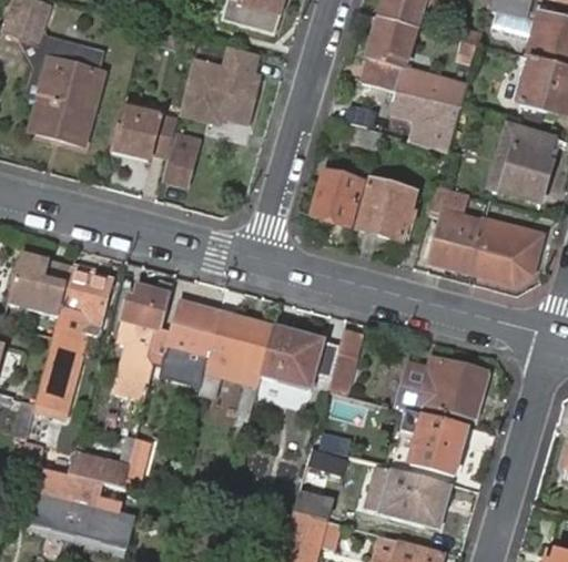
[(44,28),(51,6),(36,0),(17,0),(6,31),(22,38),(40,43),(44,28)]
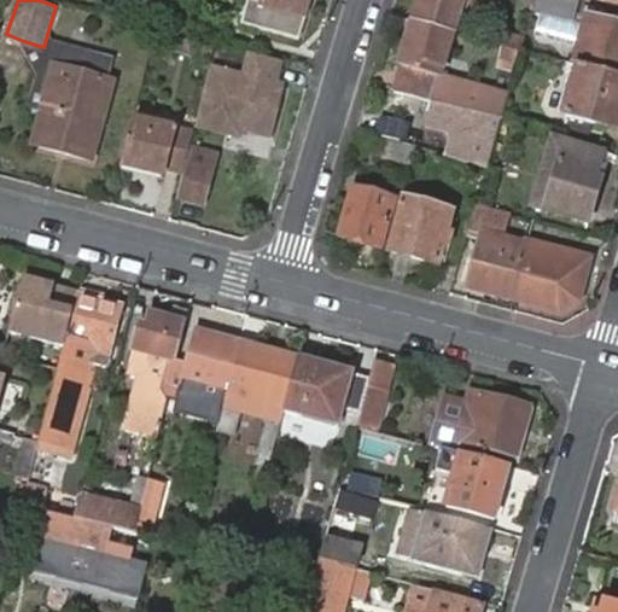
[(251,0),(245,22),(302,36),(313,0),(251,0)]
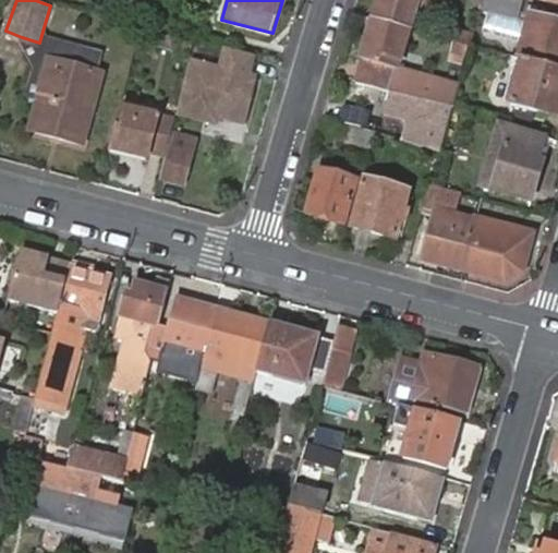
[(379,0),(374,19),(410,28),(417,0),(379,0)]
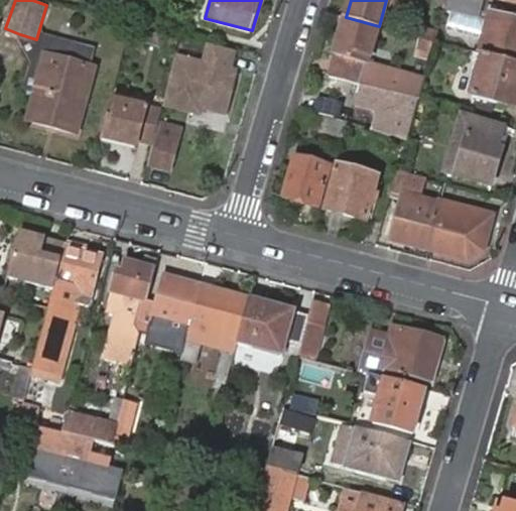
[(489,39),(485,53),(515,61),(515,20),(491,13),(491,17),(479,13),(482,0),(447,0),(446,4),(454,6),(447,25),(485,36),(484,38),(489,39)]
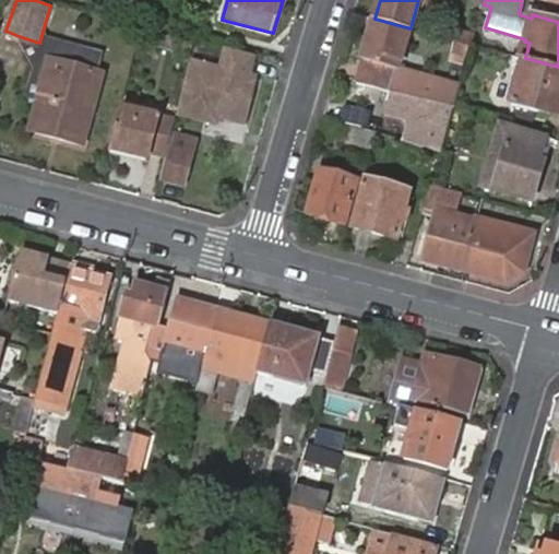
[(411,28),(375,19),(356,81),(392,92),(397,70),(411,28)]
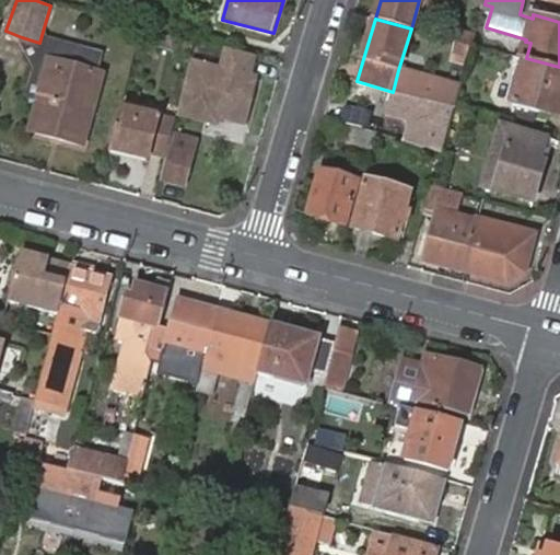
[(34,77),(46,34),(44,27),(39,43),(22,37),(33,66),(24,94),(41,99),(45,81),(34,77)]
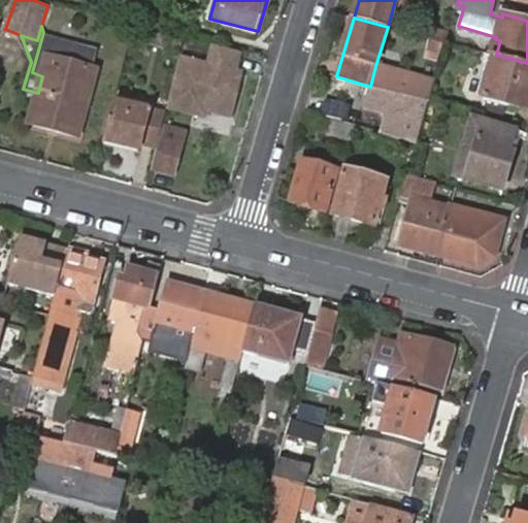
[(432,29),(429,39),(446,43),(447,42),(449,34),(432,29)]
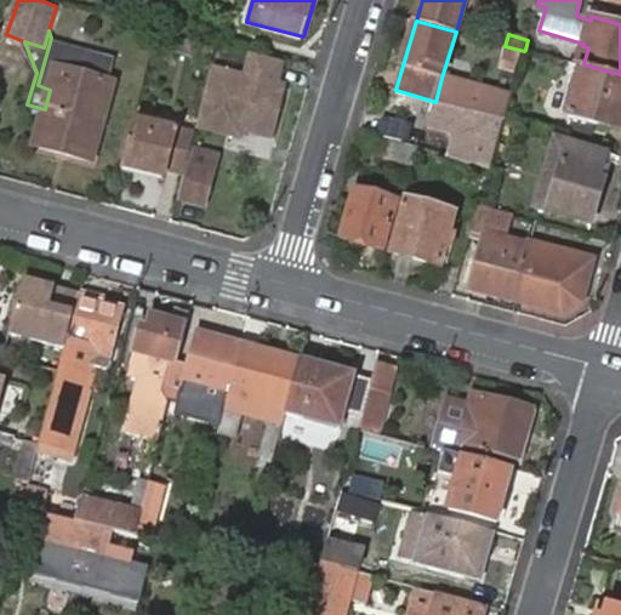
[(93,159),(114,80),(109,79),(117,57),(51,38),(38,85),(50,90),(45,109),(35,142),(93,159)]
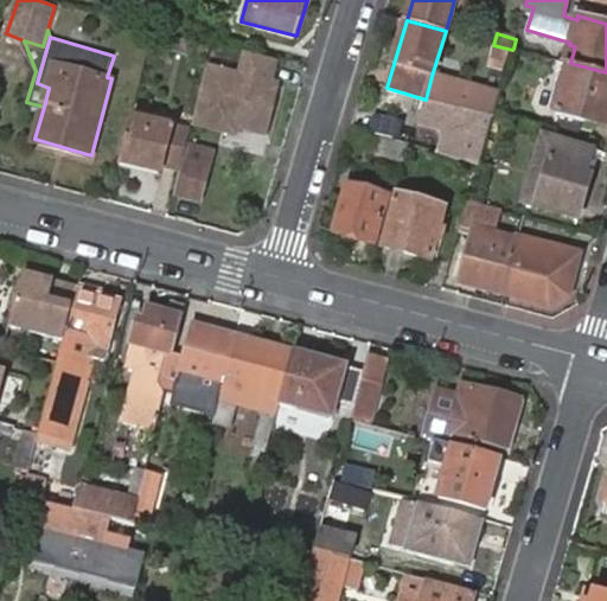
[(512,50),(493,45),(489,62),(508,68),(512,50)]
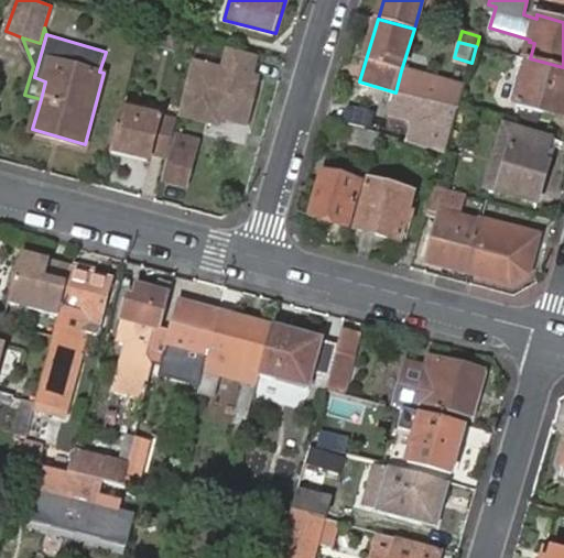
[(253,74),(258,54),(229,46),(224,67),(193,58),(180,112),(213,120),(215,115),(223,116),(250,122),(261,76),(253,74)]
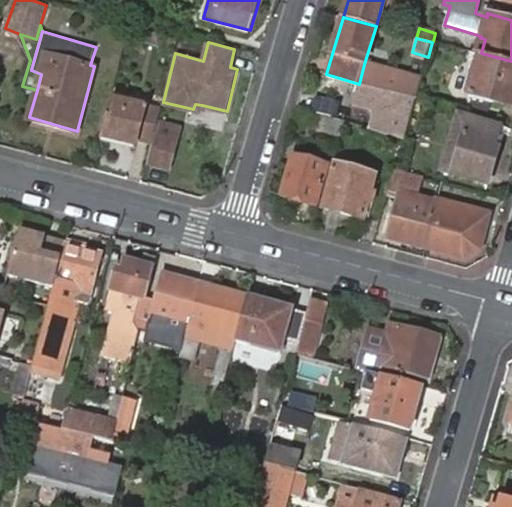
[(511,61),(481,53),(469,94),(503,104),(511,81),(511,61)]
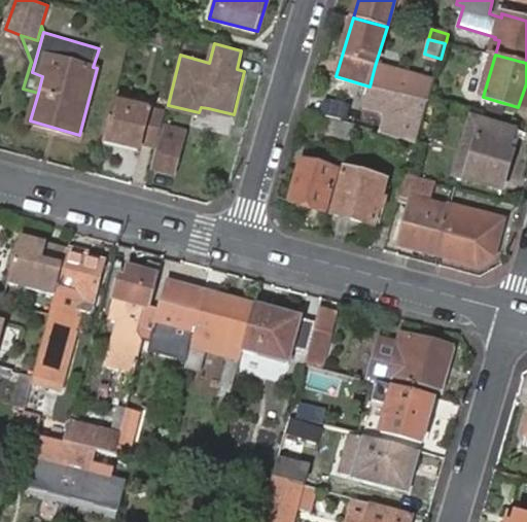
[(433,83),(375,66),(370,87),(399,96),(427,104),(433,83)]
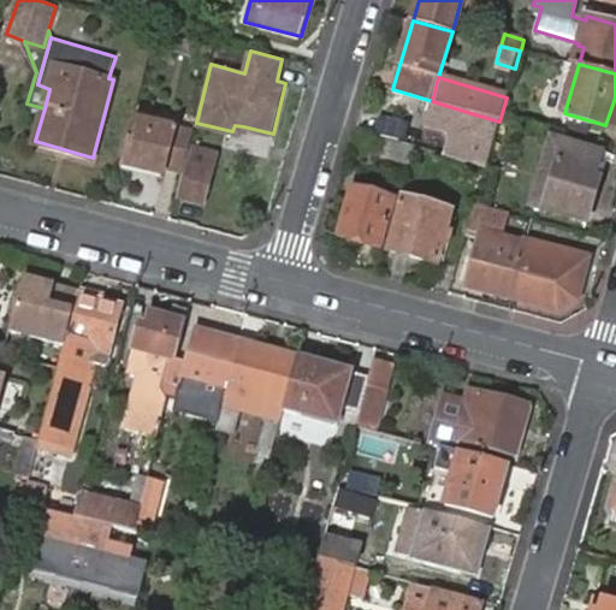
[(486,167),(499,122),(467,112),(454,158),(486,167)]
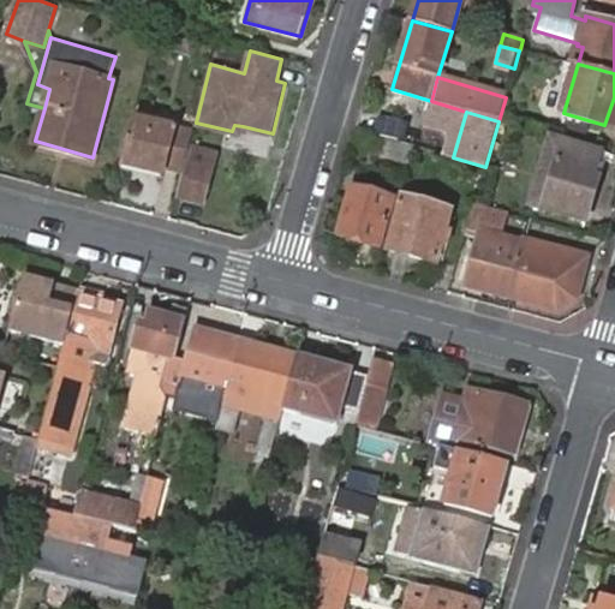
[(191,145),(195,132),(135,118),(124,162),(165,172),(166,163),(185,168),(191,145)]
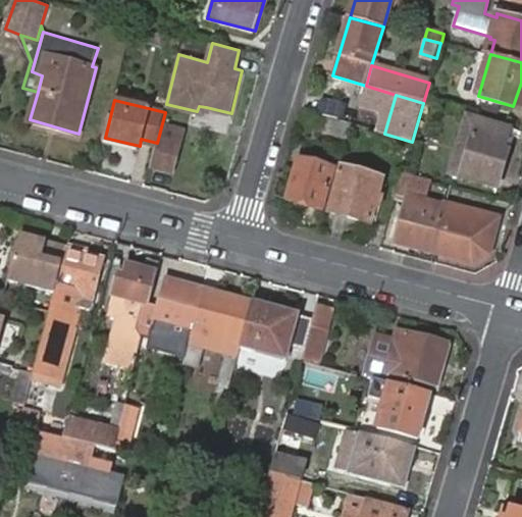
[(319,116),(350,124),(378,133),(380,126),(321,109),(319,116)]
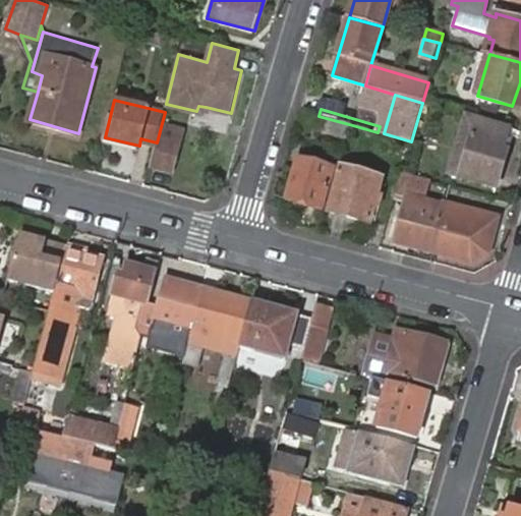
[(497,185),(507,150),(503,149),(509,125),(467,113),(451,171),(497,185)]
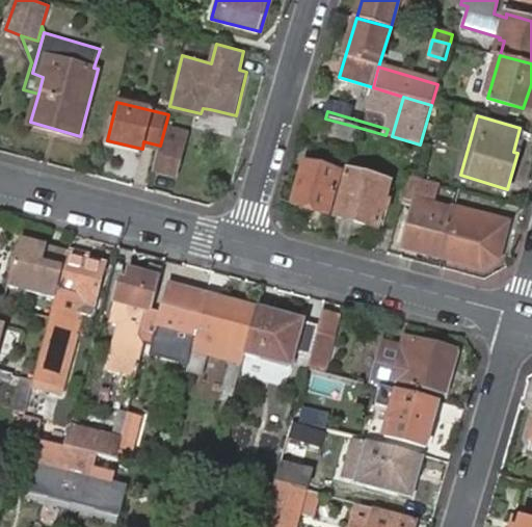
[(170,127),(159,169),(177,174),(175,181),(212,191),(222,181),(232,145),(224,143),(227,133),(190,125),(188,132),(170,127)]
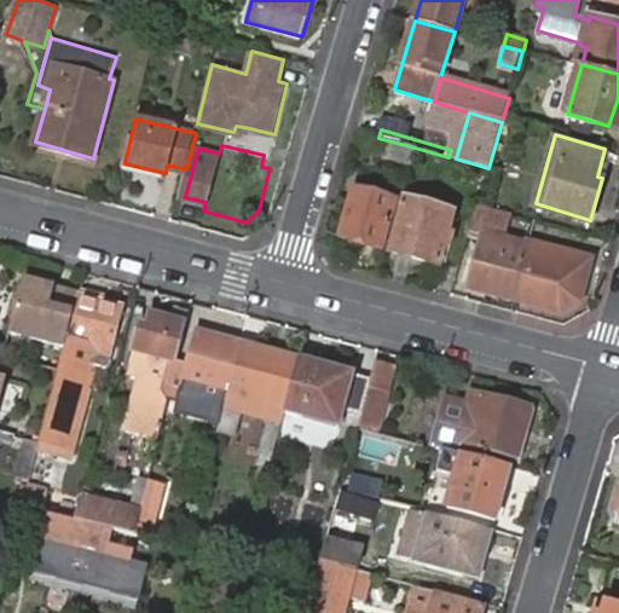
[(186,169),(179,196),(185,197),(198,148),(192,146),(186,169)]
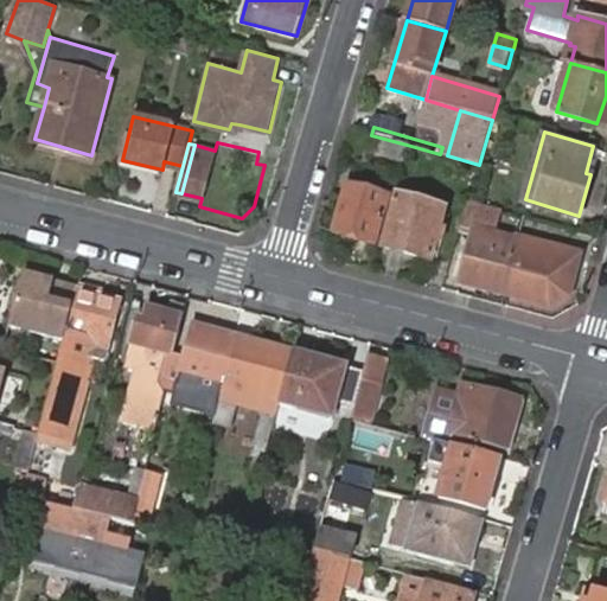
[(346,185),(333,231),(374,242),(387,196),(346,185)]
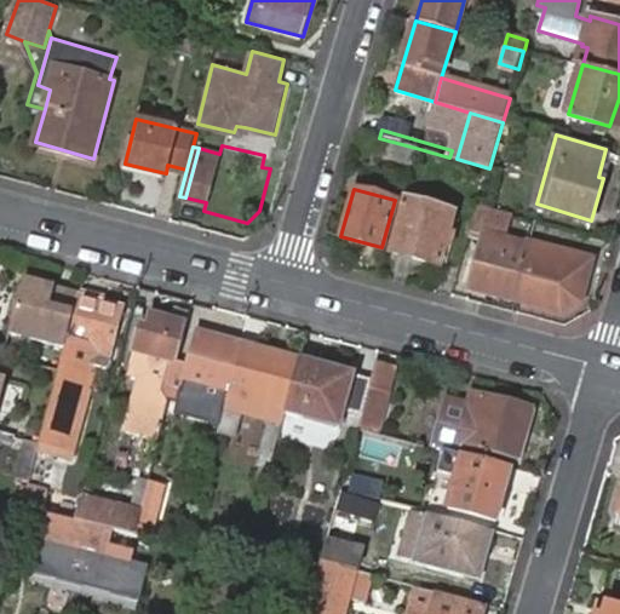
[(406,198),(391,250),(440,263),(454,211),(406,198)]
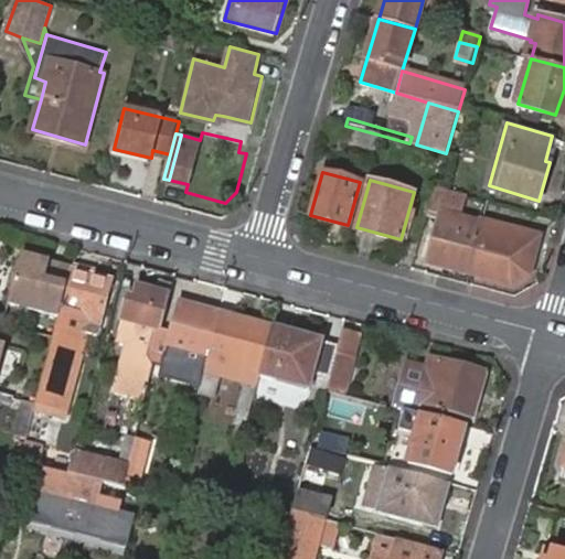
[(429,258),(473,270),(480,247),(475,245),(481,222),(441,211),(429,258)]
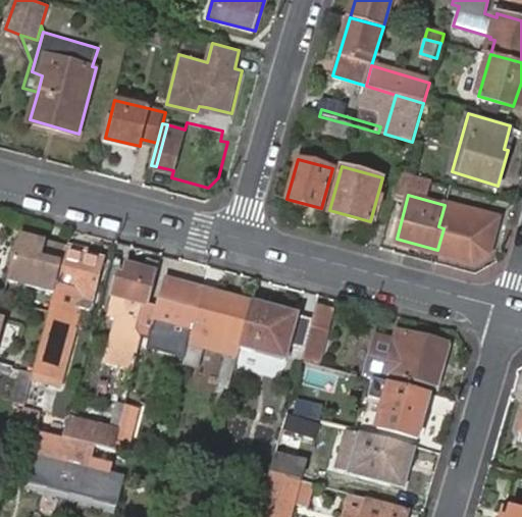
[(444,228),(437,250),(473,260),(488,251),(496,228),(466,220),(470,207),(446,201),(445,205),(438,226),(444,228)]
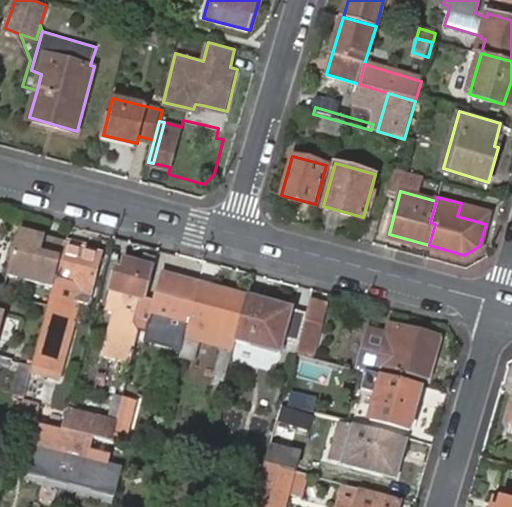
[(48,239),(58,237),(19,227),(7,271),(38,279),(48,239)]
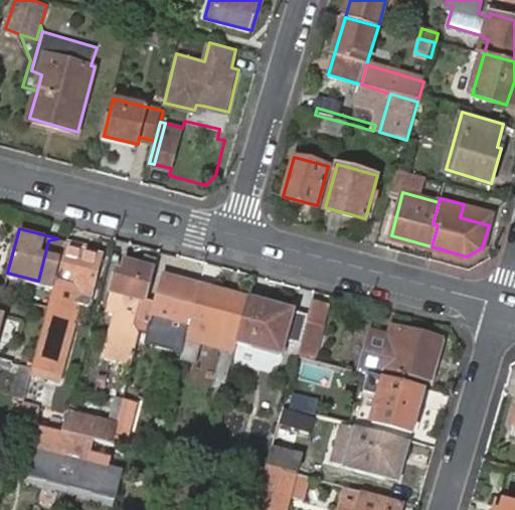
[(34,294),(49,298),(63,245),(48,240),(38,281),(34,294)]
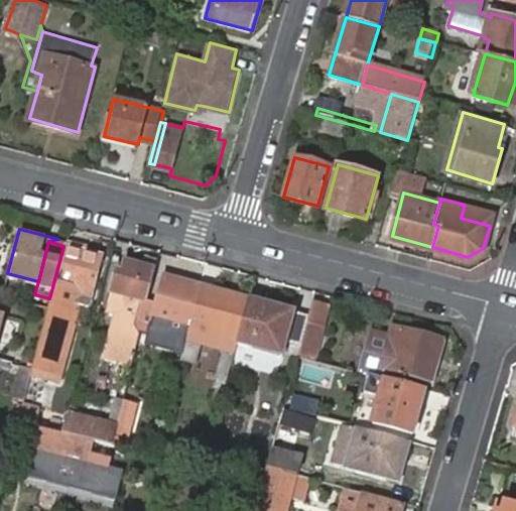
[(49,298),(47,305),(31,367),(30,373),(56,381),(76,304),(87,307),(101,256),(63,246),(49,298)]
